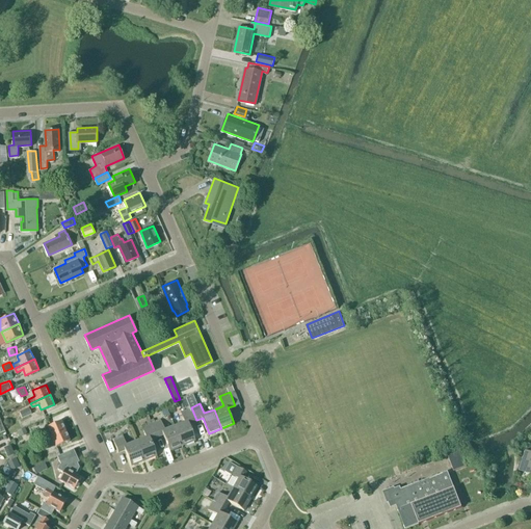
[(23,418),(32,414),(29,406),(20,411),(23,418)]
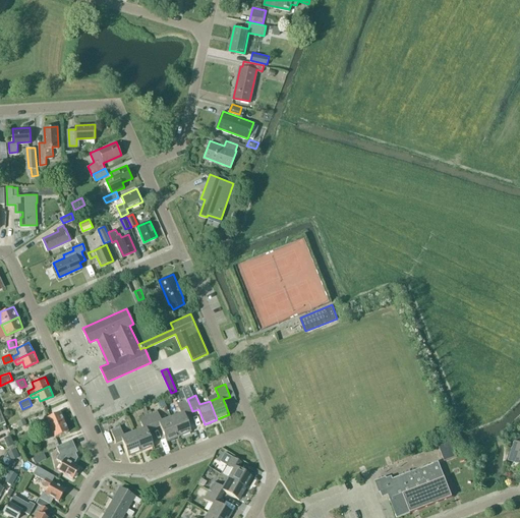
[(185,414),(192,411),(187,399),(177,402),(181,412),(172,415),(179,435),(191,429),(185,414)]
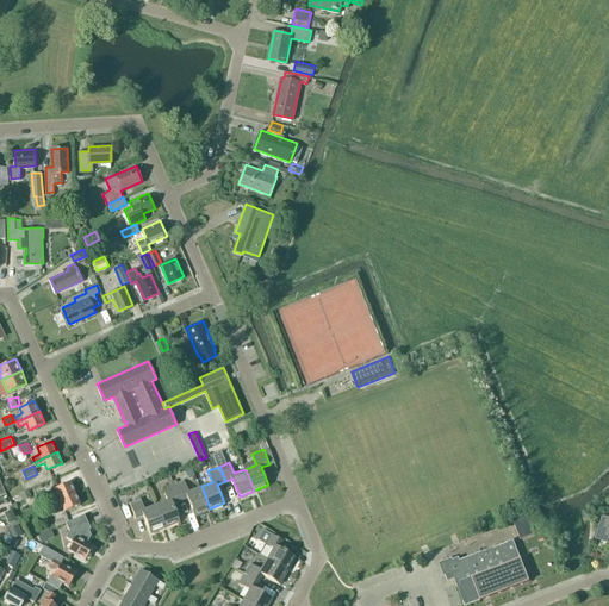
[(185,480),(179,482),(176,478),(173,479),(174,483),(180,499),(188,497),(196,514),(210,508),(202,486),(190,491),(185,480)]
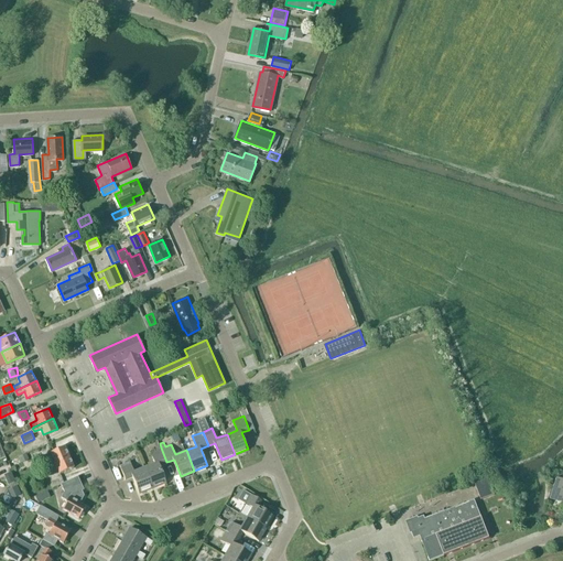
[(49,464),(69,455),(65,444),(44,454),(49,464)]
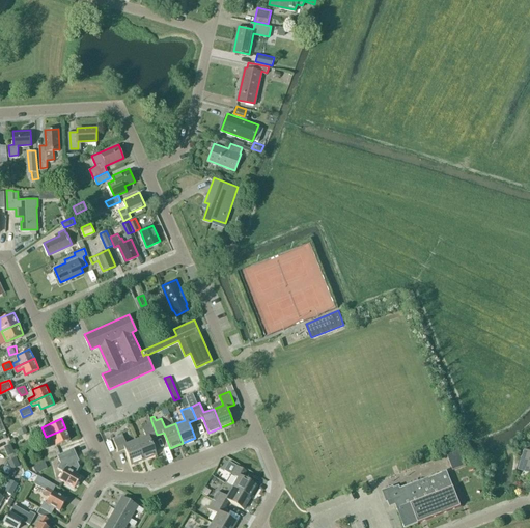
[(150,438),(157,435),(151,421),(142,425),(146,435),(136,439),(144,457),(157,453),(150,438)]
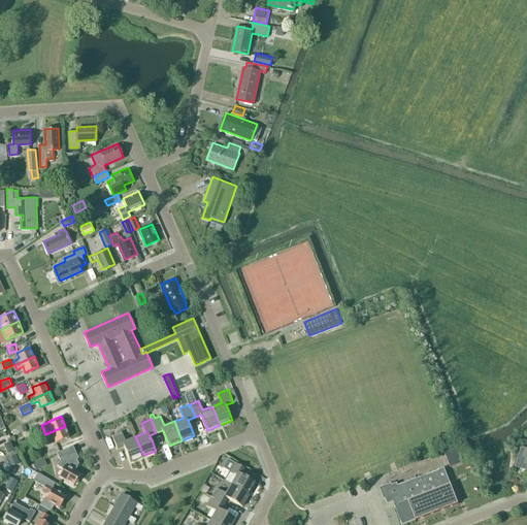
[(25,423),(18,426),(20,431),(22,430),(22,431),(27,429),(26,428),(27,428),(25,423)]
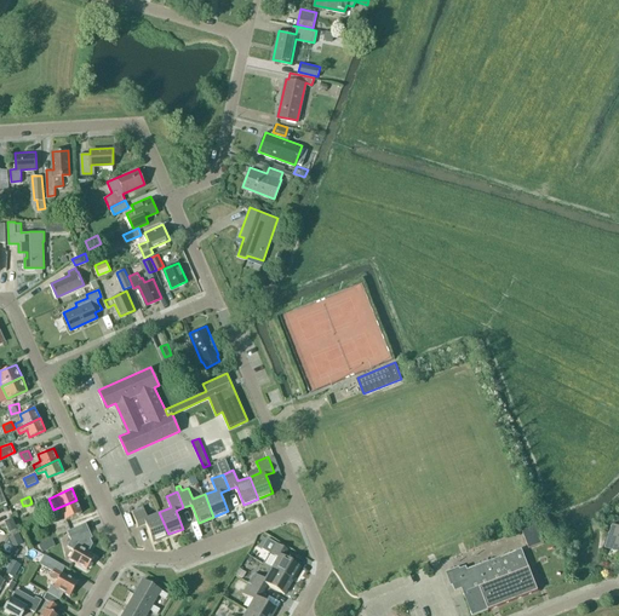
[(76,500),(53,510),(56,514),(63,511),(67,518),(81,511),(76,500)]
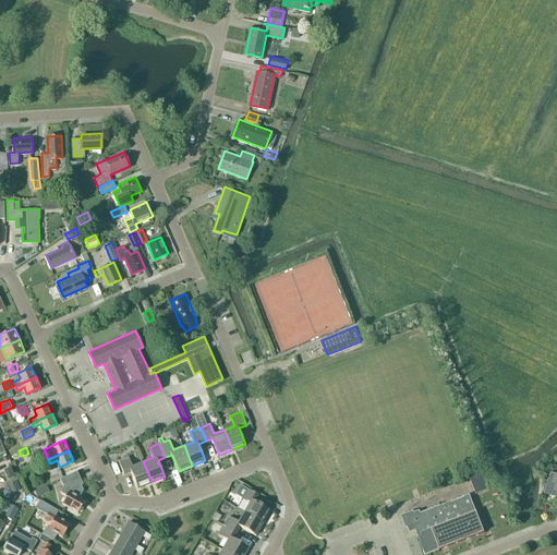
[(152,481),(143,461),(133,466),(129,455),(119,459),(124,473),(132,470),(138,486),(152,481)]
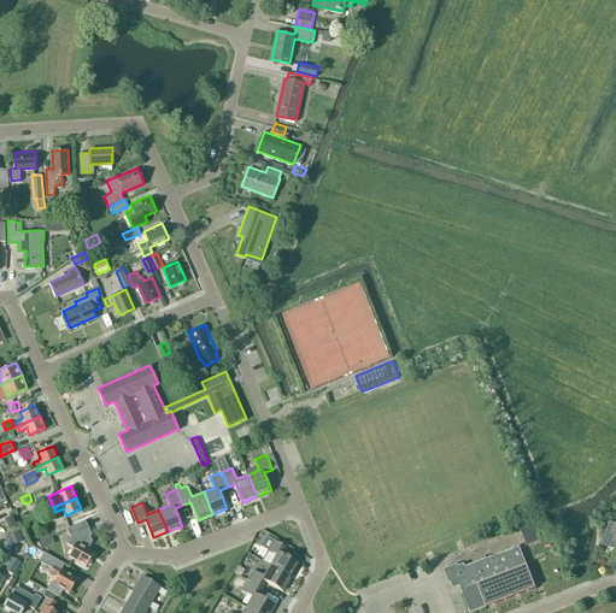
[(10,529),(17,525),(12,516),(5,518),(10,529)]
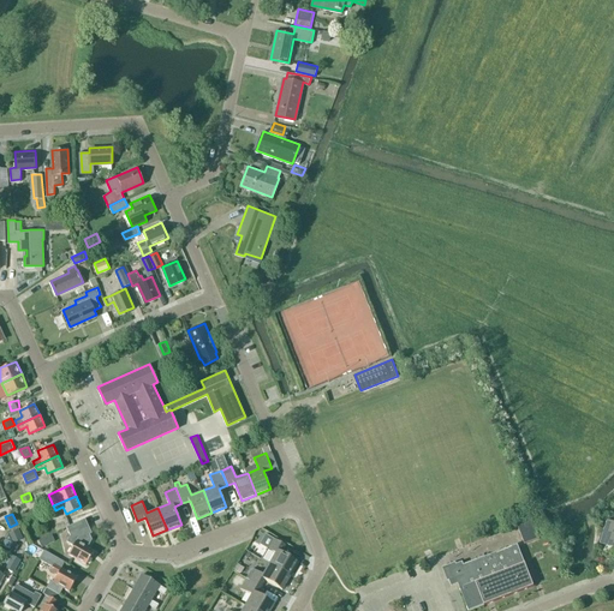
[(518,522),(525,541),(541,535),(532,516),(518,522)]
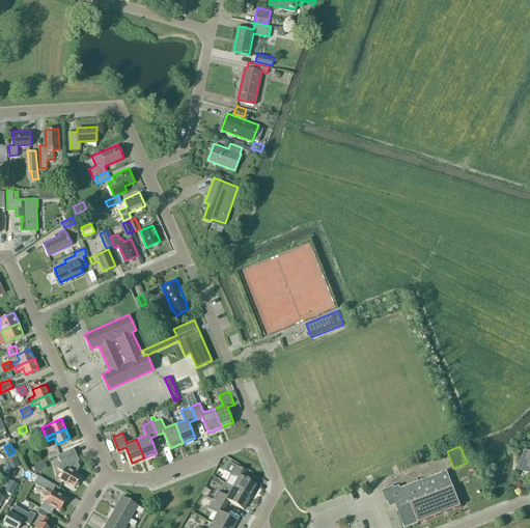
[(75,487),(81,475),(76,472),(80,465),(78,461),(79,460),(74,447),(57,454),(61,462),(58,467),(63,470),(59,477),(75,487)]
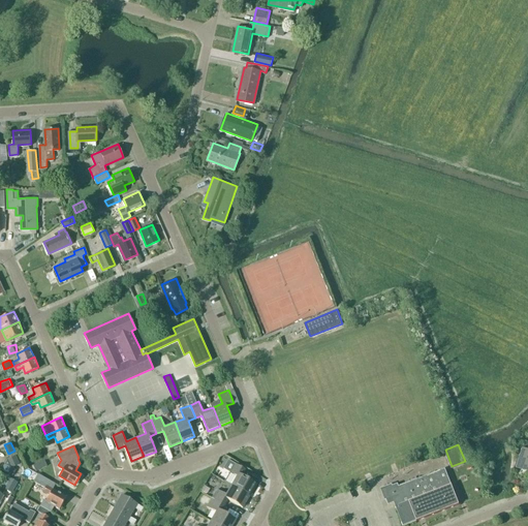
[(527,447),(524,446),(518,466),(523,468),(527,469),(527,447)]
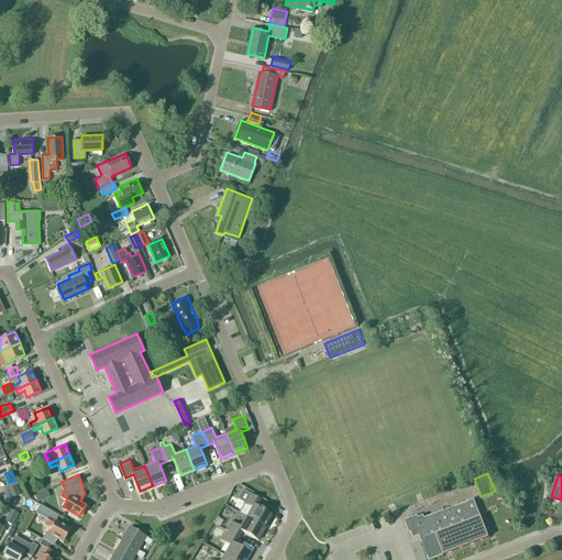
[(15,483),(9,486),(12,495),(20,492),(15,483)]
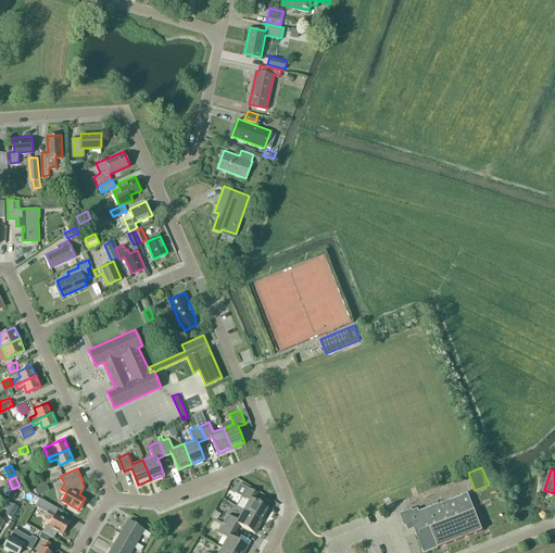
[(11,489),(8,481),(2,492),(13,499),(16,492),(11,489)]
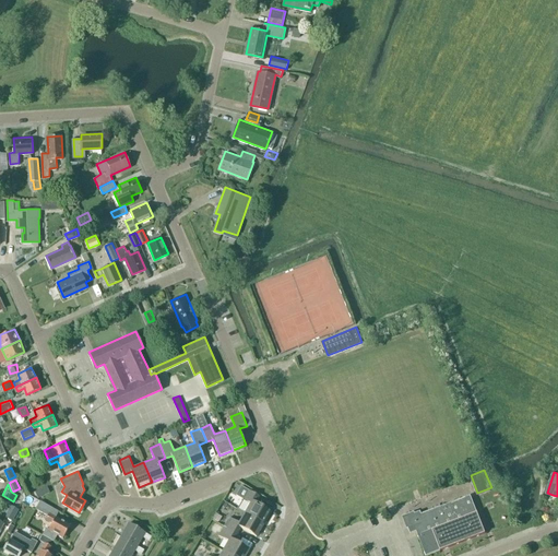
[(245,511),(264,522),(271,510),(256,500),(260,494),(247,487),(241,496),(250,501),(245,511)]
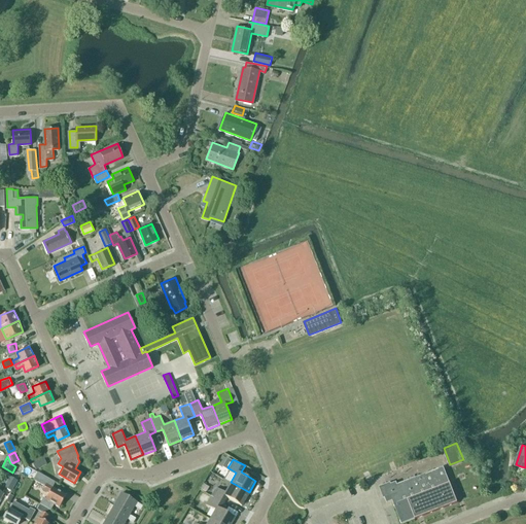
[(458,500),(445,465),(398,483),(397,480),(382,486),(387,501),(393,499),(402,522),(458,500)]
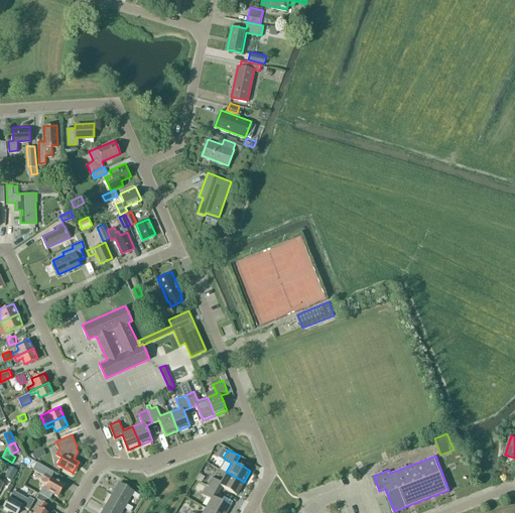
[(51,476),(49,475),(52,470),(37,461),(33,468),(44,474),(42,477),(48,481),(45,487),(42,485),(39,492),(50,498),(53,492),(58,495),(59,493),(60,494),(62,490),(61,490),(66,484),(51,476)]
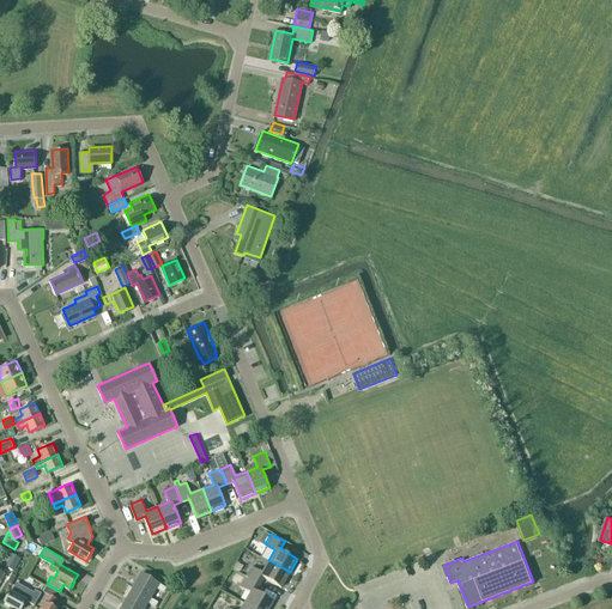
[(14,568),(22,556),(12,552),(5,564),(14,568)]
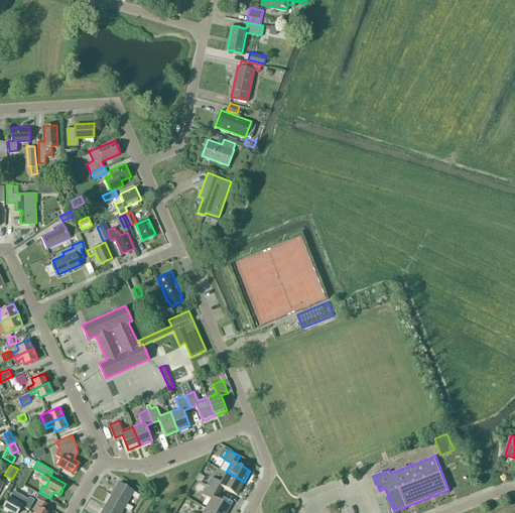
[(237,493),(244,482),(226,472),(221,481),(213,476),(208,484),(220,491),(223,485),(237,493)]
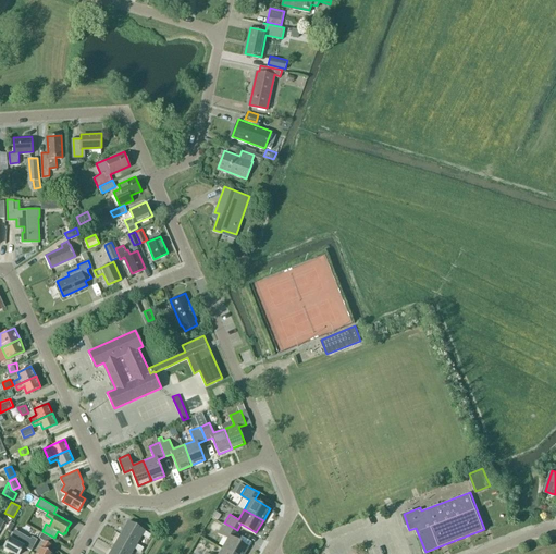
[(121,533),(137,542),(143,533),(149,537),(151,533),(145,529),(128,519),(121,533)]
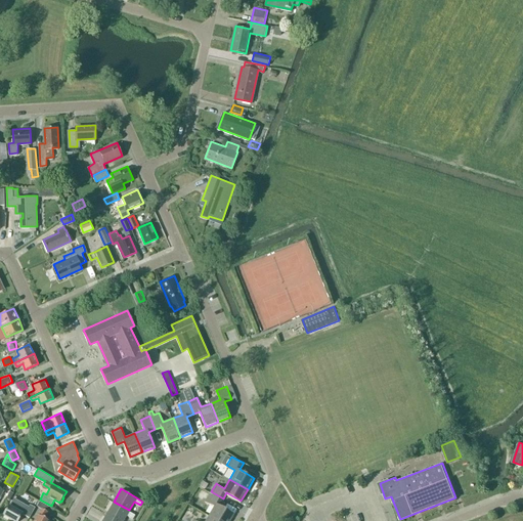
[(219,505),(223,498),(211,491),(206,501),(214,506),(209,514),(220,520),(228,520),(233,513),(219,505)]
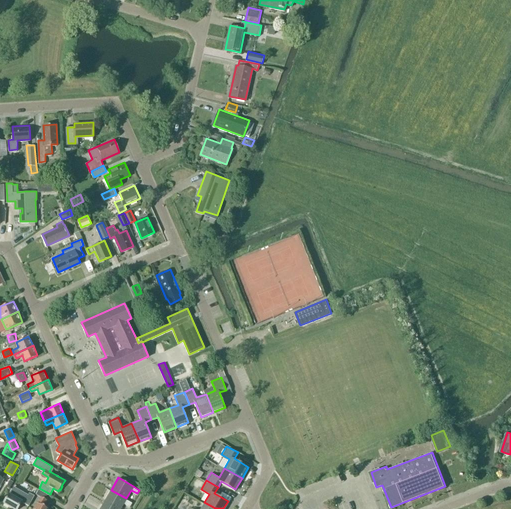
[(22,492),(13,487),(9,493),(9,492),(4,502),(16,508),(22,500),(29,504),(35,494),(29,491),(28,493),(22,490),(22,492)]
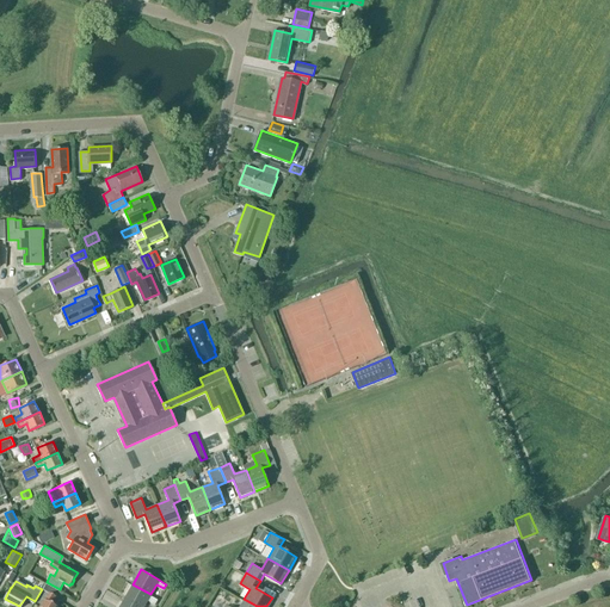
[(57,606),(59,606),(51,602),(55,594),(54,593),(56,588),(47,582),(43,588),(49,590),(39,606),(57,606)]
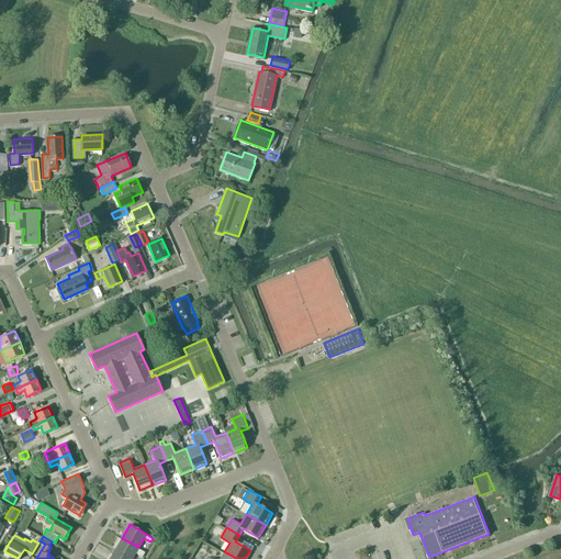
[(145,551),(138,547),(122,538),(114,551),(127,558),(131,558),(136,551),(143,555),(145,551)]
